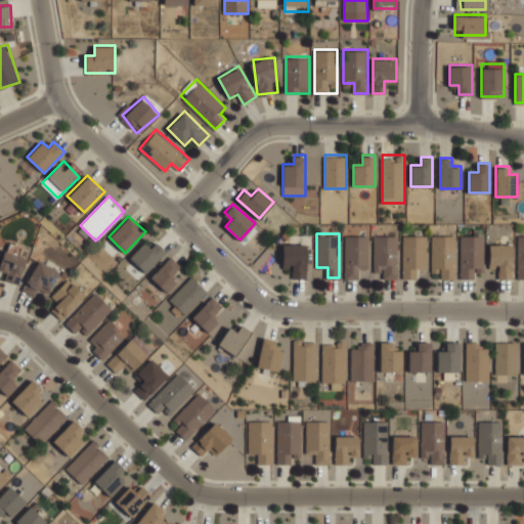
[(367,234),(345,234),(345,277),(356,277),(356,267),(367,267),(367,234)]
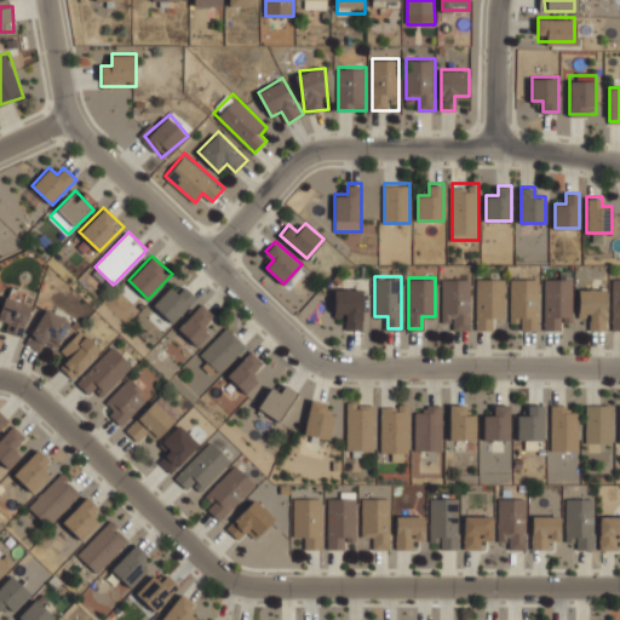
[(469,328),(469,277),(442,277),(442,328),(469,328)]
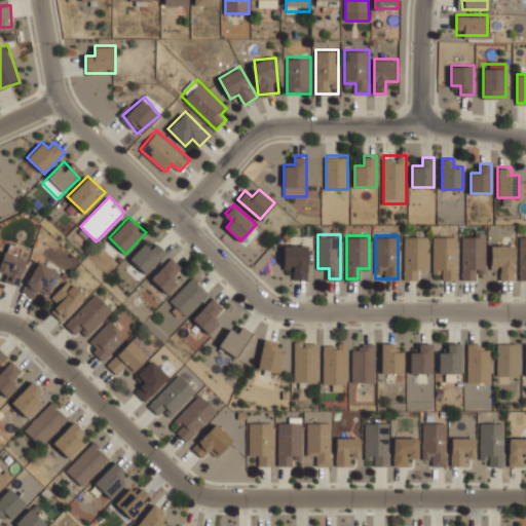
[(427,269),(427,235),(404,235),(404,279),(417,279),(417,269),(427,269)]
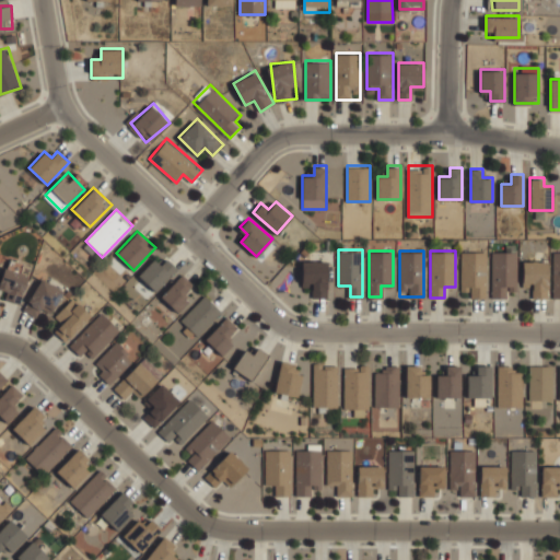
[(516,251),(492,251),(492,296),(516,296),(516,251)]
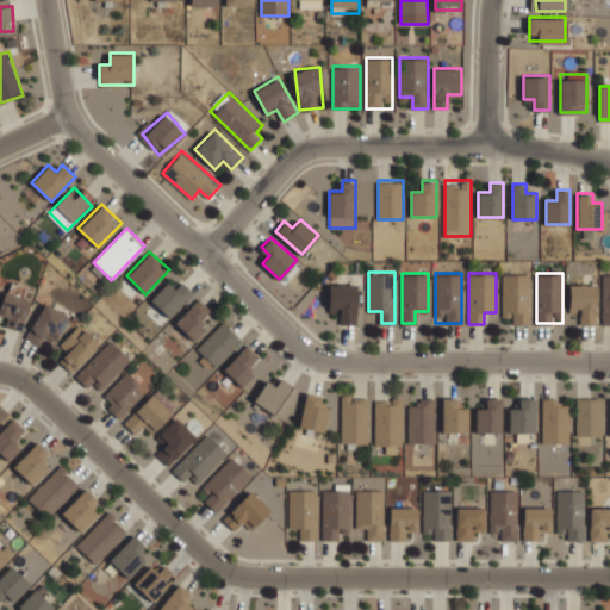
[(151,300),(170,317),(193,292),(174,274),(151,300)]
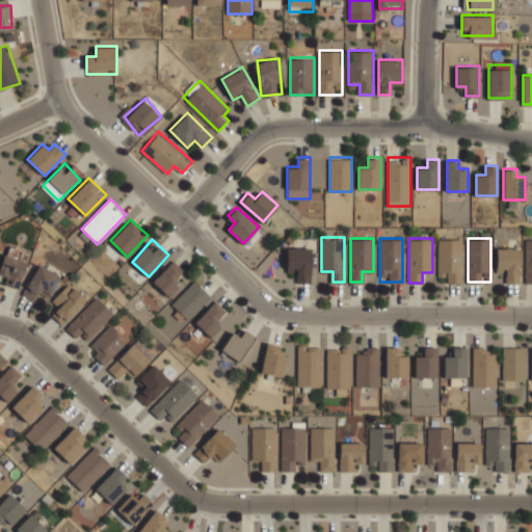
[(439,239),(439,282),(461,282),(461,239),(439,239)]
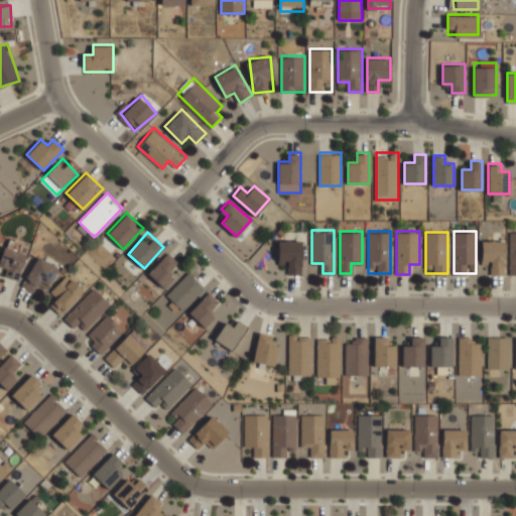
[(13,278),(29,256),(18,248),(20,245),(12,239),(0,255),(0,263),(7,269),(5,272),(13,278)]
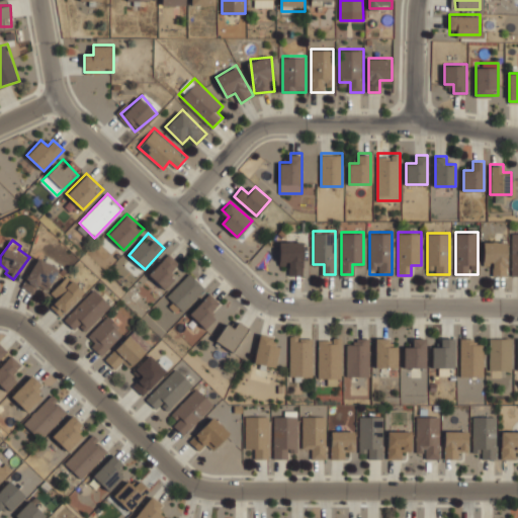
[(303,240),(279,240),(279,264),(290,264),(290,274),(303,274),(303,240)]
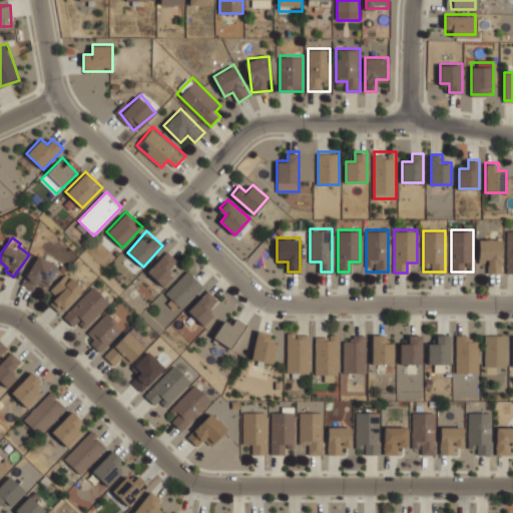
[(479,238),(479,262),(489,262),(489,272),(501,272),(501,238),(479,238)]
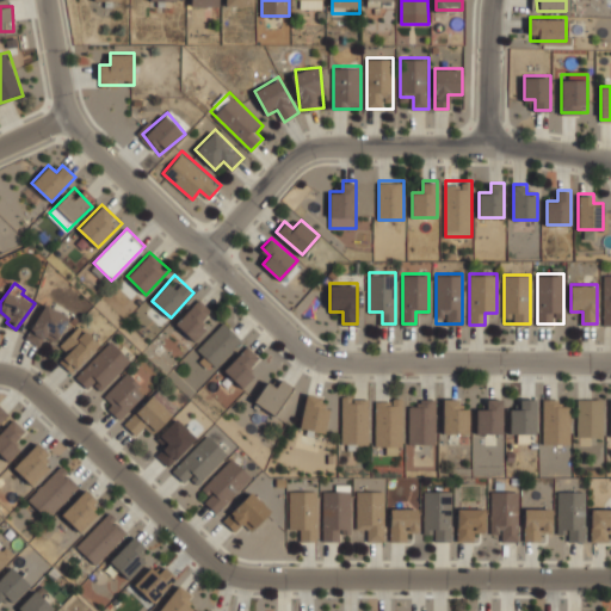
[(213,314),(204,301),(177,316),(190,338),(210,326),(205,318),(213,314)]
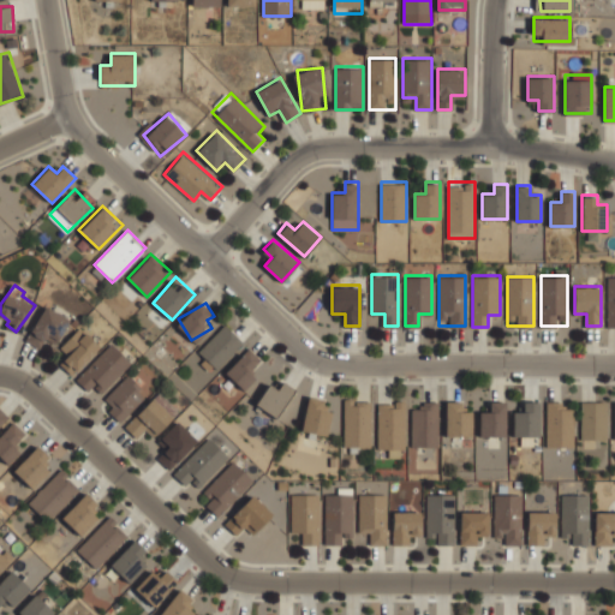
[(55,342),(69,317),(45,305),(27,340),(40,347),(45,338),(55,342)]
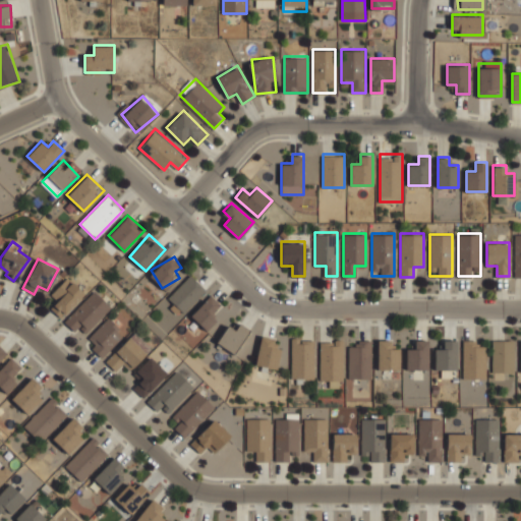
[(169,297),(184,312),(208,289),(191,274),(169,297)]
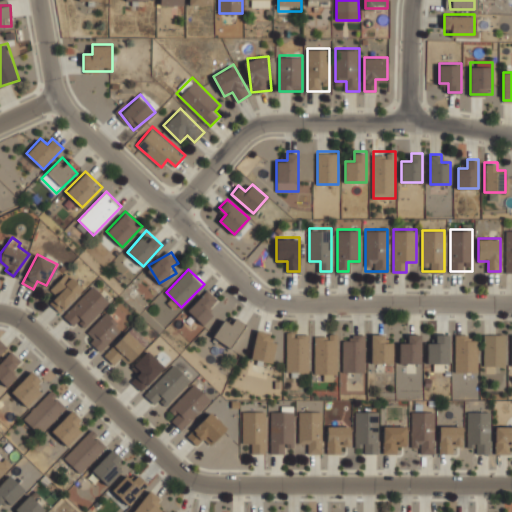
[(82,287),(67,272),(51,288),(59,296),(51,303),(59,310),(82,287)]
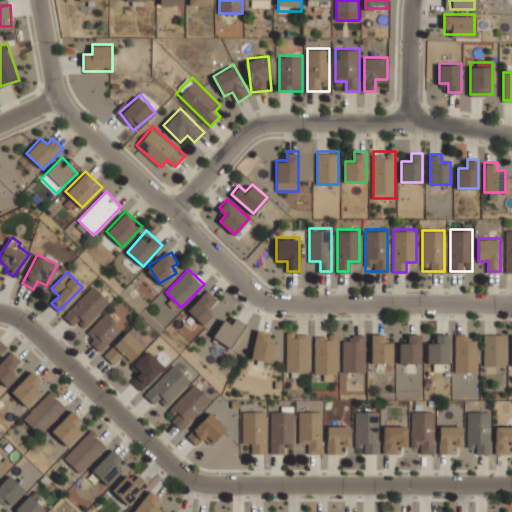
[(80,318),(86,324),(110,301),(93,285),(64,314),(74,324),(80,318)]
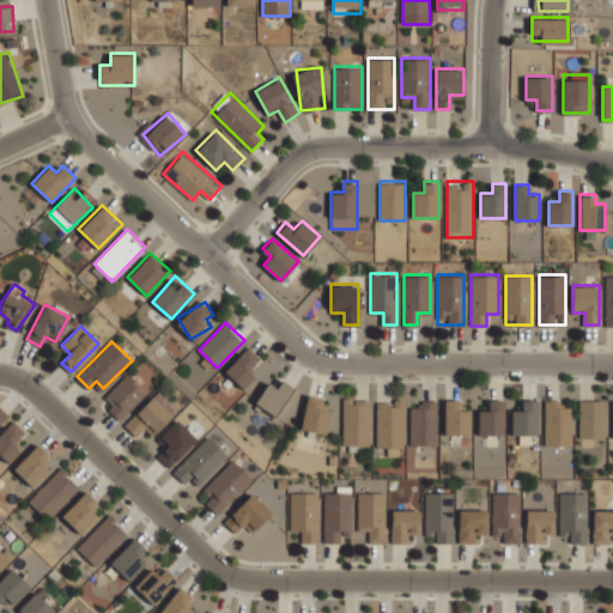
[(252,364),(259,356),(248,346),(225,371),(242,387),(259,370),(252,364)]
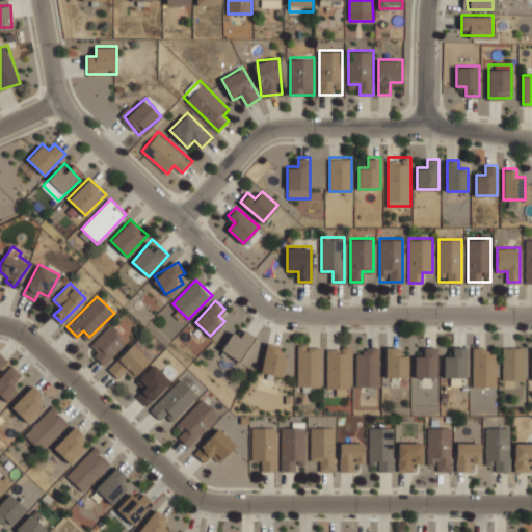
[(128,343),(113,325),(88,346),(103,364),(128,343)]
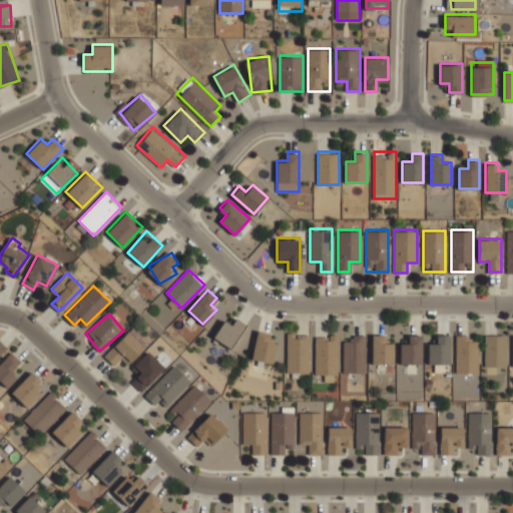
[(232,325),(224,320),(213,337),(230,348),(246,324),(236,318),(232,325)]
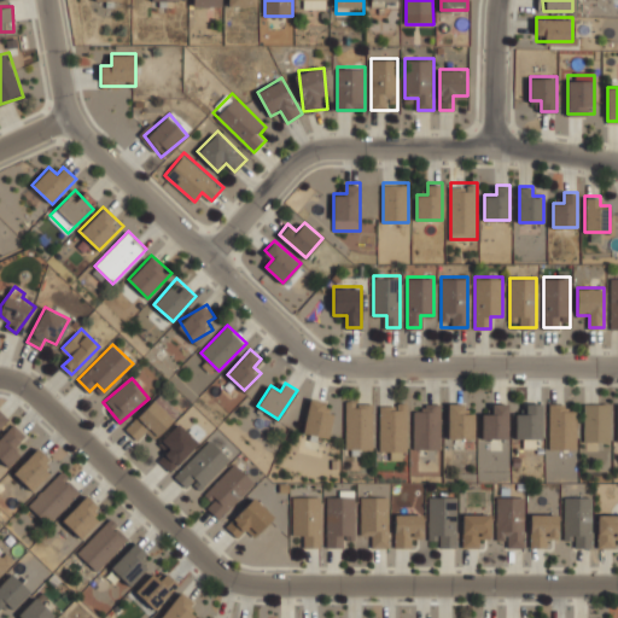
[(138,439),(146,431),(153,438),(174,418),(155,397),(126,427),(138,439)]
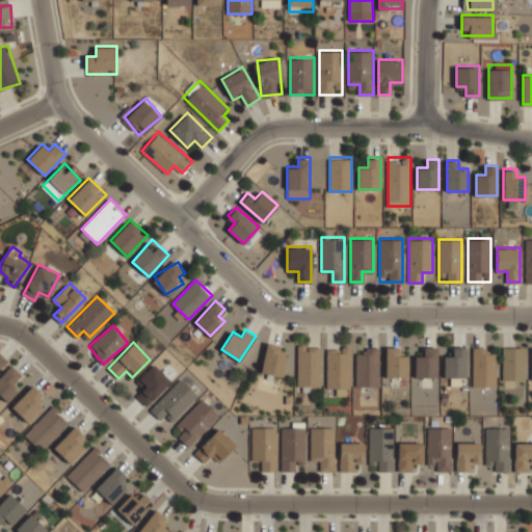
[(286,345),(265,345),(265,375),(286,375),(286,345)]
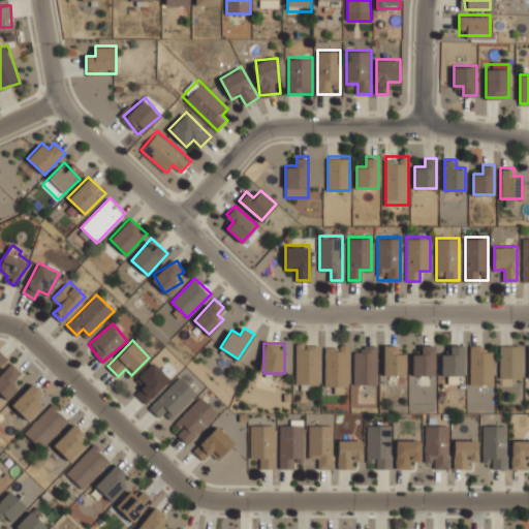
[(319,383),(319,343),(297,343),(297,383),(319,383)]
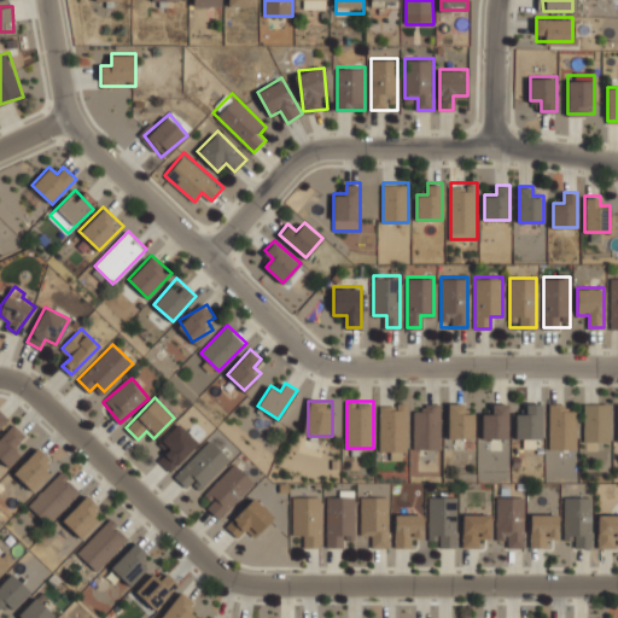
[(407,402),(380,402),(380,449),(394,449),(394,456),(407,456),(407,402)]
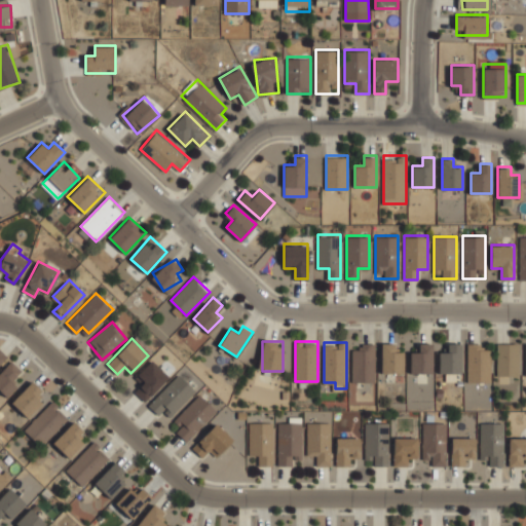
[(375,342),(352,342),(352,381),(375,381),(375,342)]
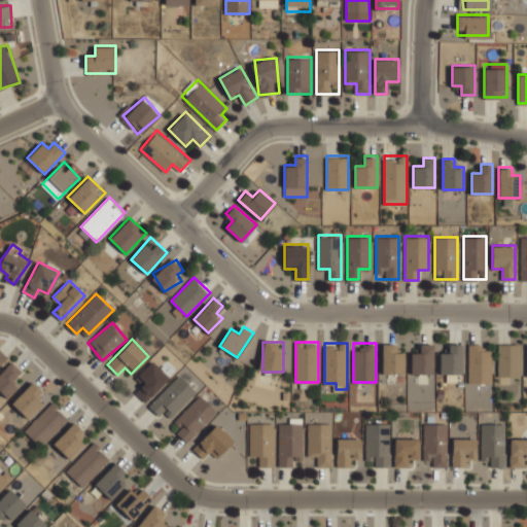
[(382,373),(403,373),(403,343),(382,343),(382,373)]
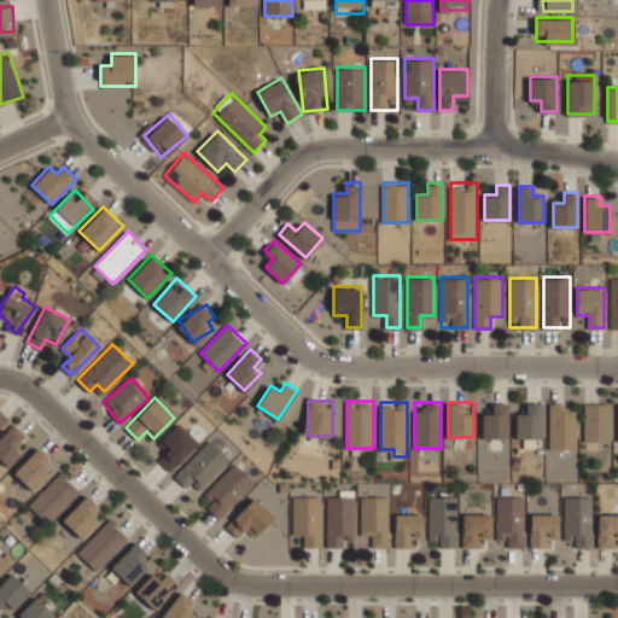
[(483,437),(508,437),(508,402),(494,402),(494,414),(483,414),(483,437)]
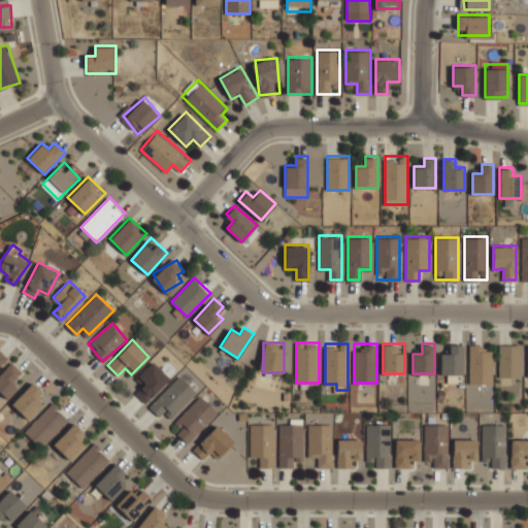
[(463,373),(463,343),(452,343),(452,353),(441,354),(441,373),(463,373)]
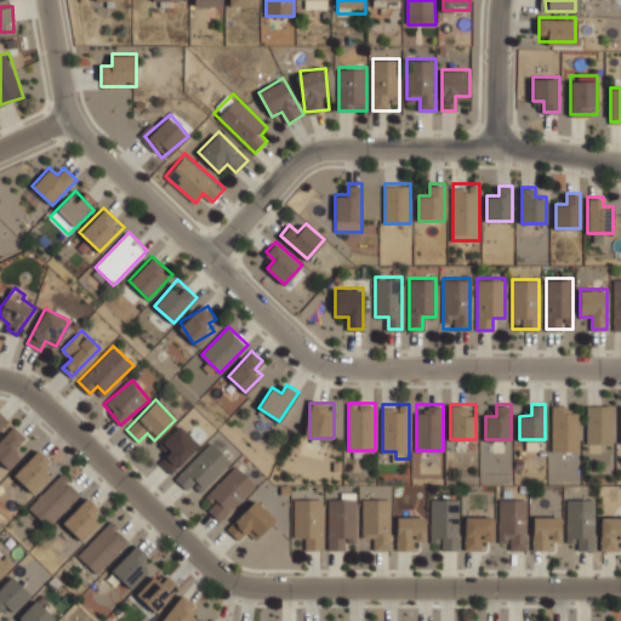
[(552,450),(580,450),(580,404),(552,404),(552,450)]
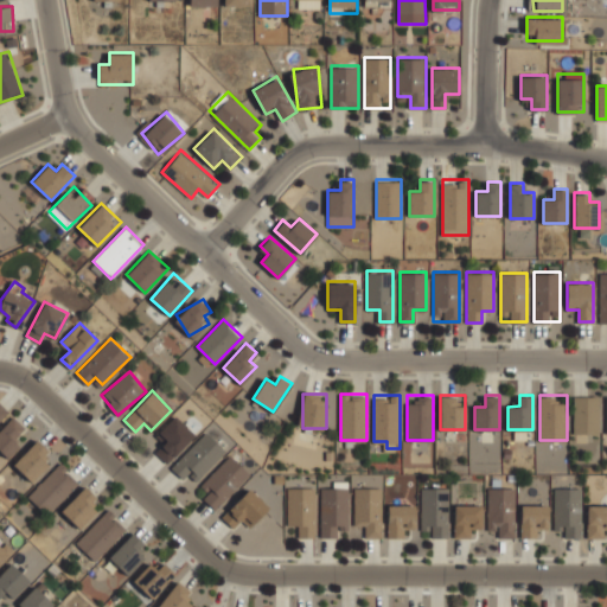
[(573,433),(599,433),(599,396),(573,396),(573,433)]
